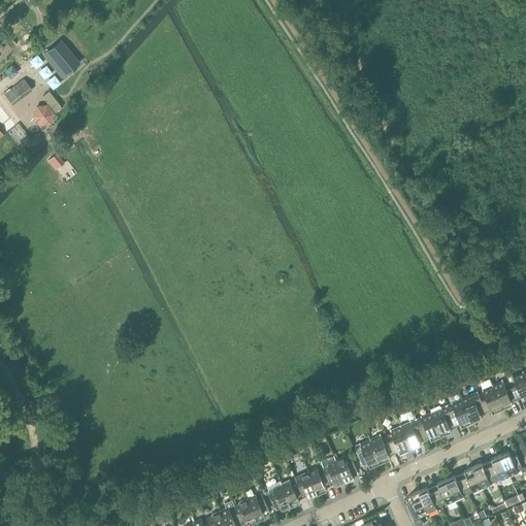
[(29,0),(19,0),(28,10),(34,5),(29,0)]
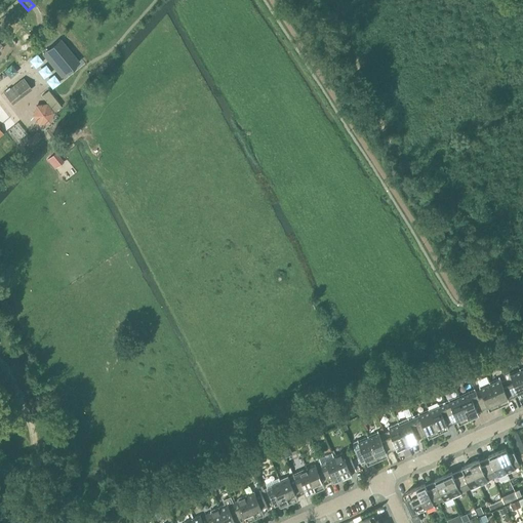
[(56,39),(43,50),(62,73),(75,62),(56,39)]
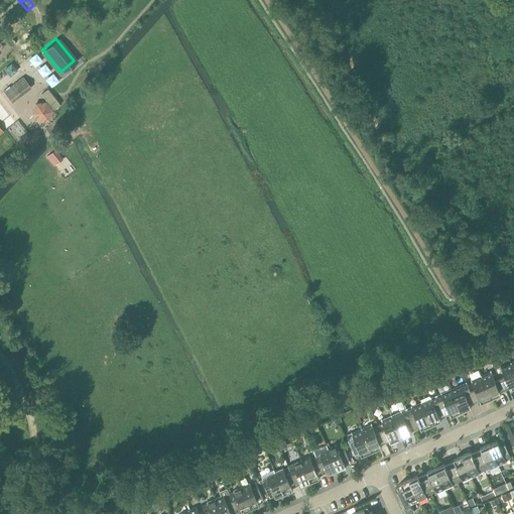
[(9,102),(28,87),(21,79),(2,94),(9,102)]
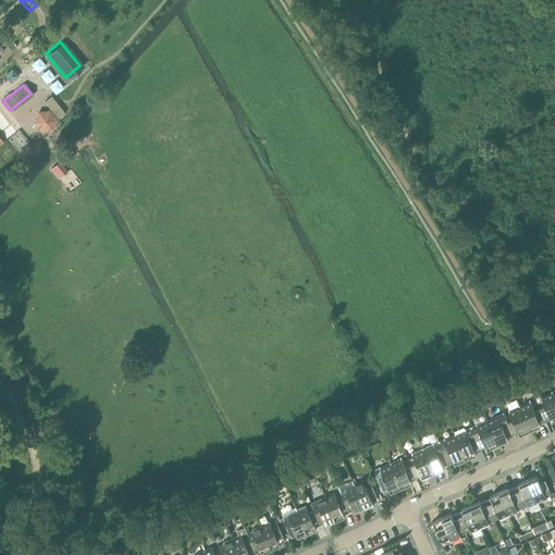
[(33,124),(39,132),(39,133),(50,131),(54,121),(48,112),(37,114),(33,124)]
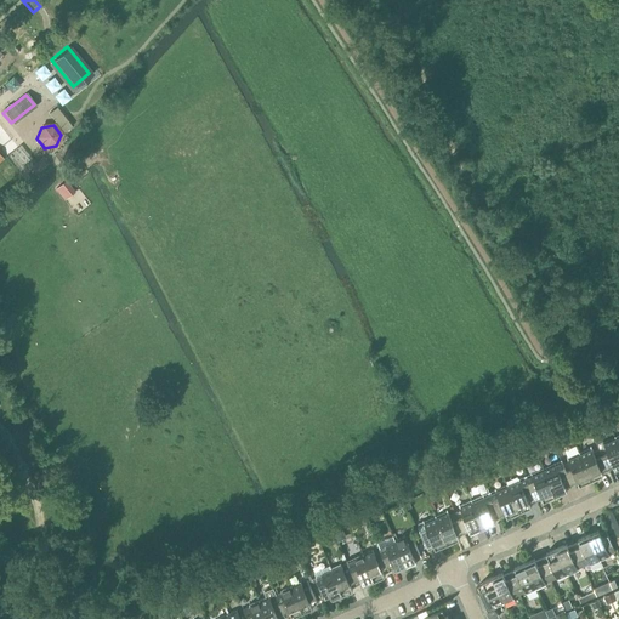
[(40,162),(29,171),(33,176),(45,166),(40,162)]
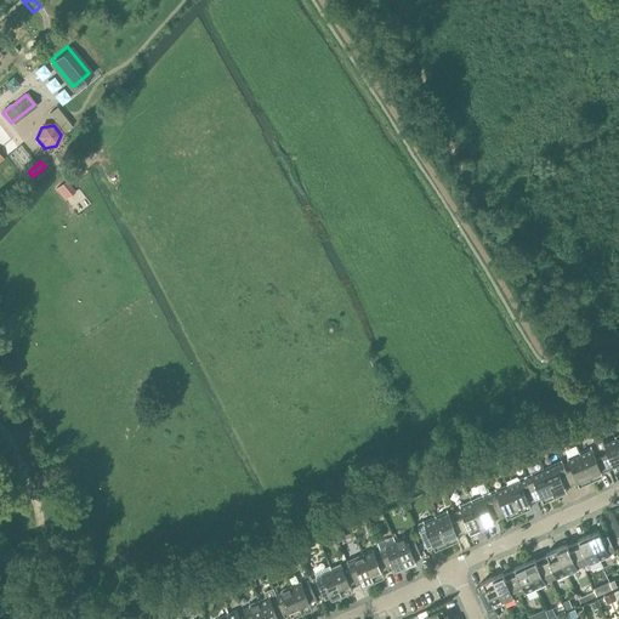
[(63,182),(54,191),(61,200),(72,191),(63,182)]
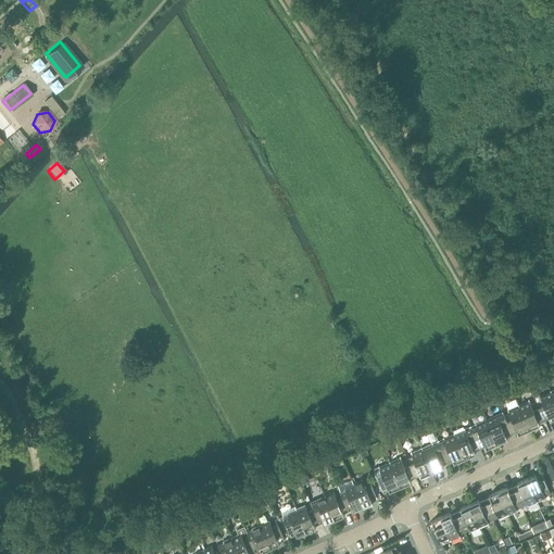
[(537,394),(531,397),(534,404),(542,422),(548,419),(549,422),(553,419),(553,403),(549,392),(538,397),(537,394)]
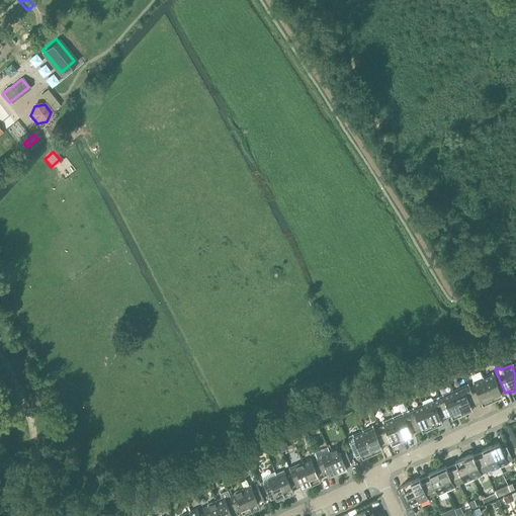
[(505,393),(498,376),(493,378),(491,374),(481,378),(492,402),(502,398),(501,395),(505,393)]
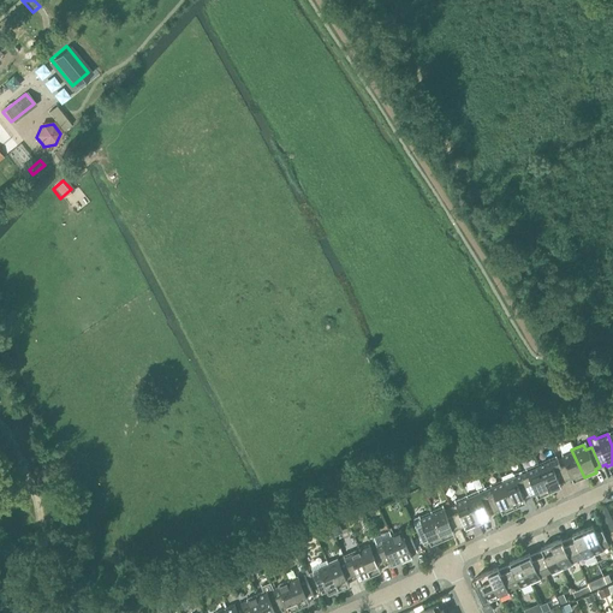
[(584,477),(571,450),(559,454),(561,460),(555,463),(565,482),(571,480),(572,482),(584,477)]
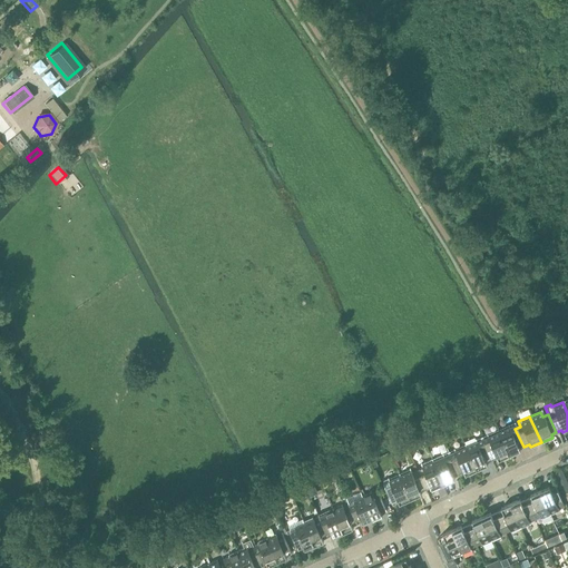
[(497,431),(508,457),(519,452),(518,449),(524,447),(515,429),(510,431),(508,427),(497,431)]
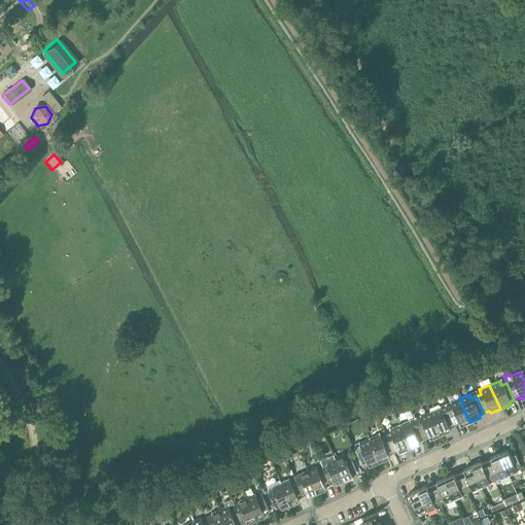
[(446,410),(453,426),(458,424),(459,426),(469,422),(459,398),(449,403),(451,408),(446,410)]
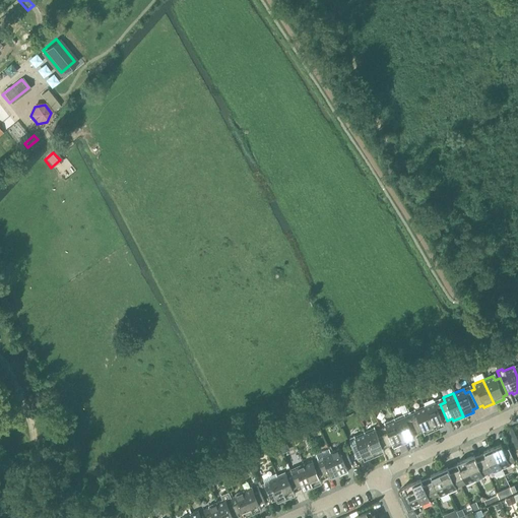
[(423,406),(433,430),(443,426),(442,424),(447,421),(440,404),(435,406),(433,402),(423,406)]
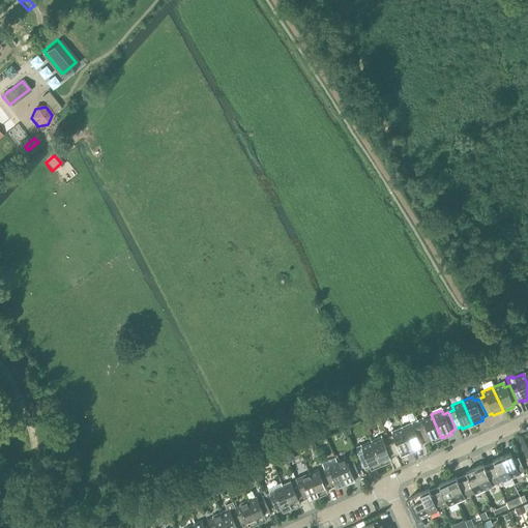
[(441,438),(431,414),(420,418),(415,421),(417,426),(426,443),(430,440),(431,443),(441,438)]
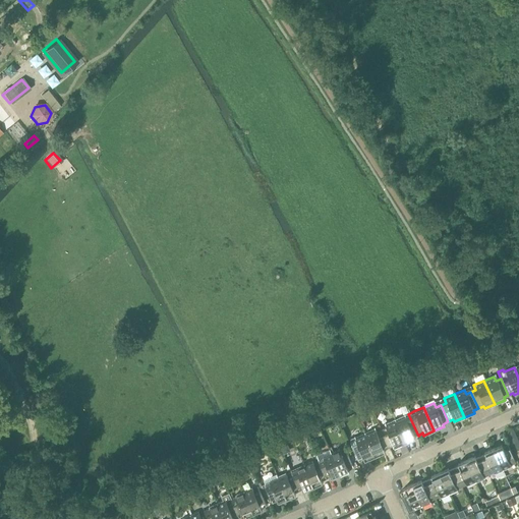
[(393,420),(404,444),(414,440),(413,438),(418,436),(410,418),(408,414),(403,416),(393,420)]
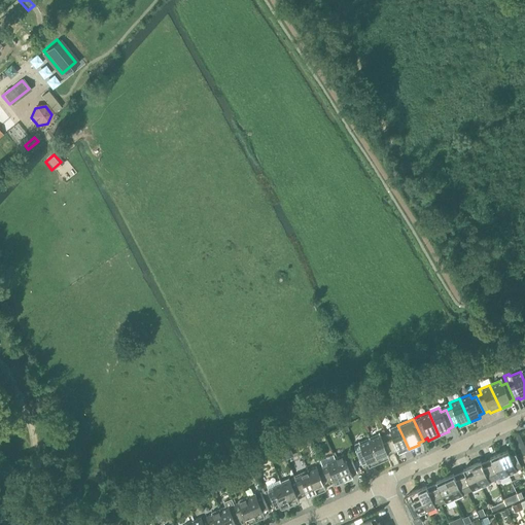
[(384,436),(392,454),(397,451),(398,454),(409,449),(397,425),(387,429),(389,434),(384,436)]
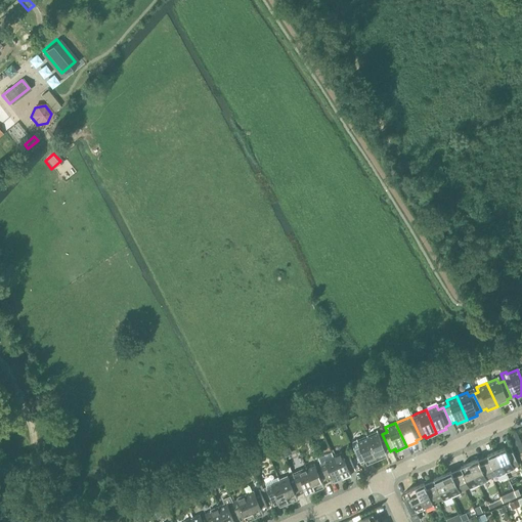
[(365,436),(376,460),(386,455),(385,453),(390,451),(382,434),(377,436),(376,432),(365,436)]
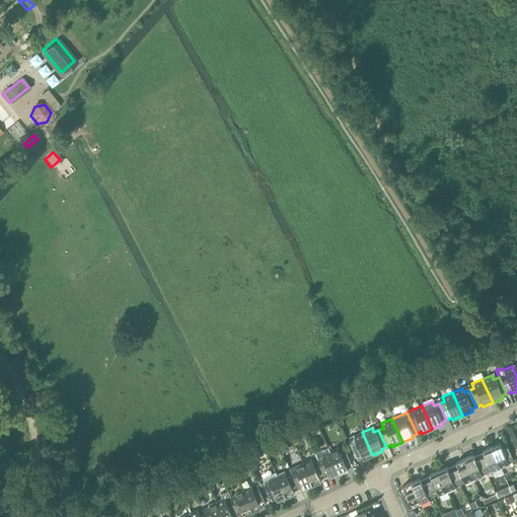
[(372,455),(362,432),(347,439),(356,460),(361,457),(362,460),(372,455)]
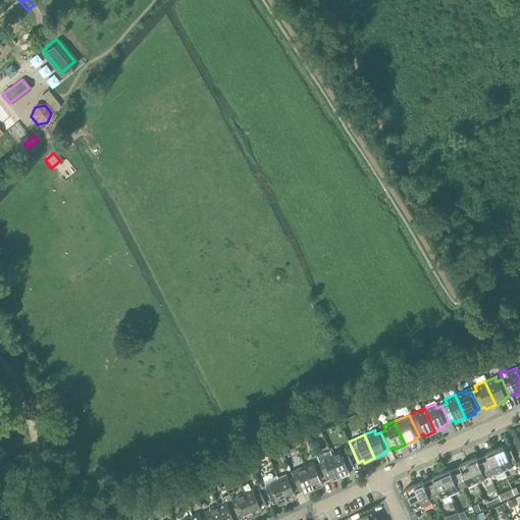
[(492,451),(502,473),(511,469),(510,468),(515,465),(507,447),(502,449),(501,447),(492,451)]
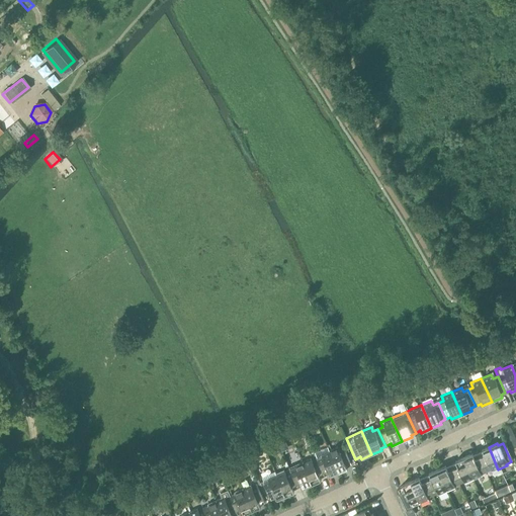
[(337,474),(328,451),(324,444),(311,450),(315,458),(323,478),(328,475),(329,477),(337,474)]
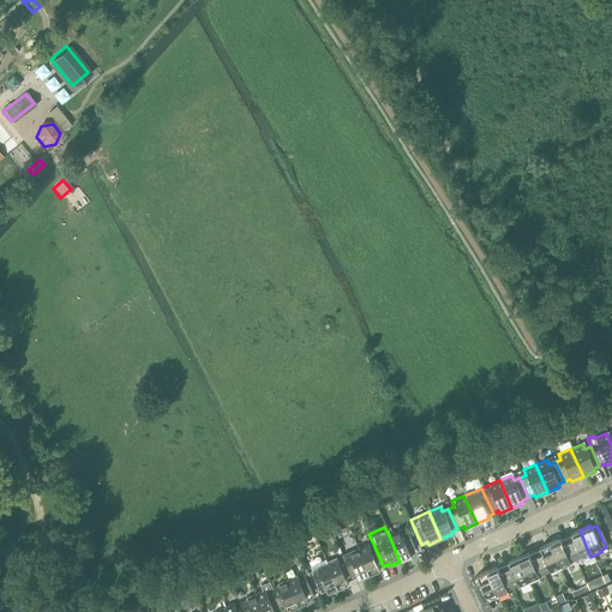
[(399,531),(389,535),(400,562),(411,557),(409,555),(415,552),(406,531),(399,533),(399,531)]
